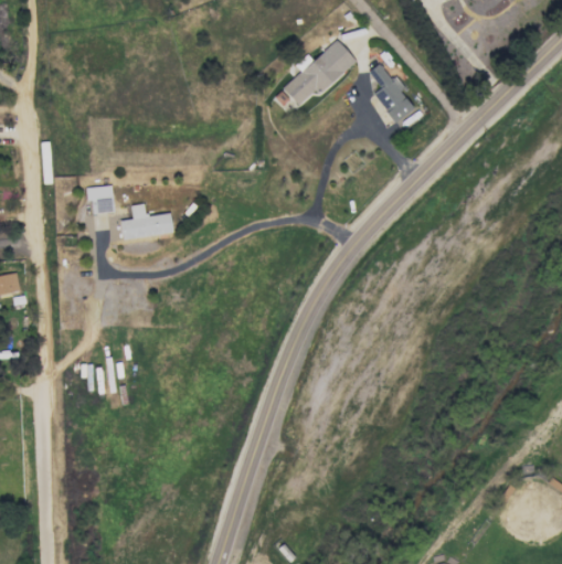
[(283,89),(299,107),(317,92),(319,95),(357,62),(337,40),(314,61),(309,55),(297,66),(303,72),(283,89)]
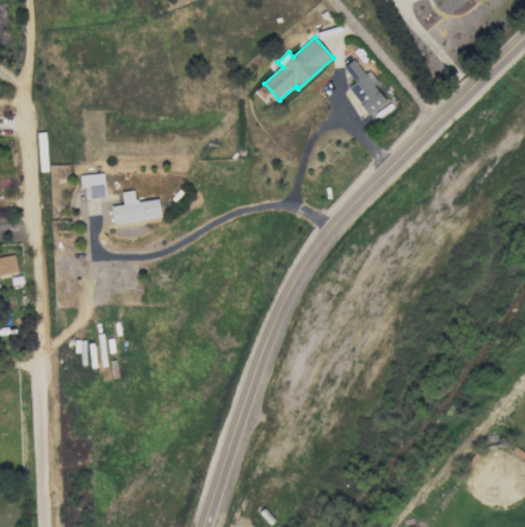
[(357,83),(349,89),(370,114),(387,101),(374,86),(379,81),(370,72),(367,75),(355,60),(345,68),(357,83)]
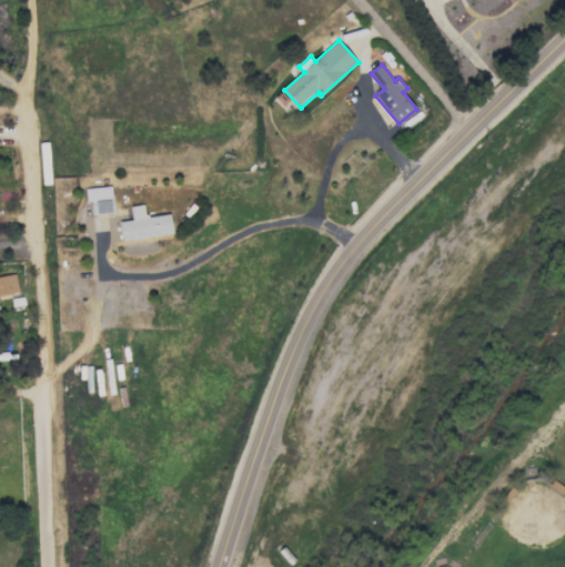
[(96,202),(96,214),(114,214),(113,188),(88,189),(88,202),(96,202)]
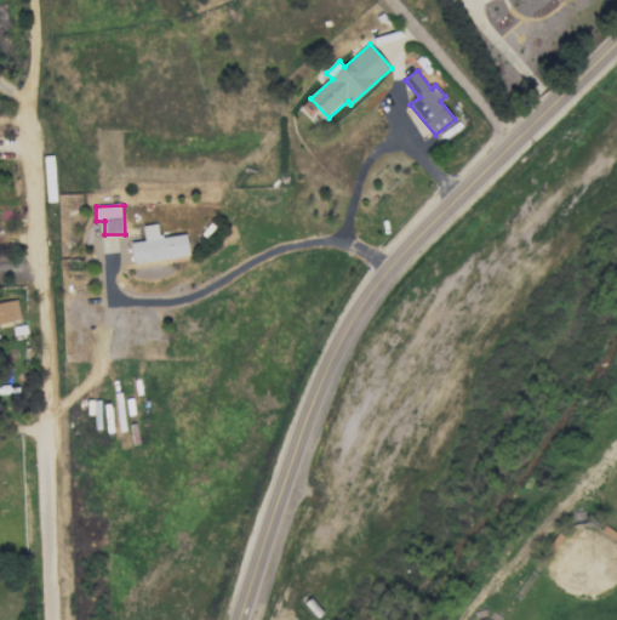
[(135,263),(190,257),(188,235),(161,238),(160,225),(144,227),(146,242),(133,243),(135,263)]
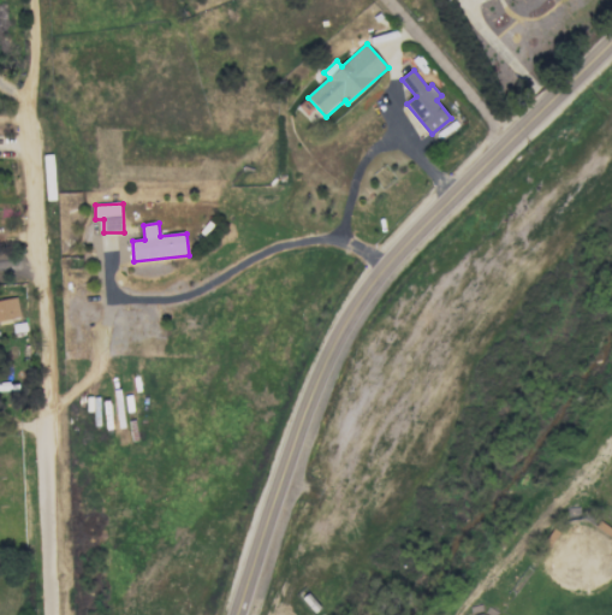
[(0,320),(22,319),(19,299),(0,301),(0,320)]
